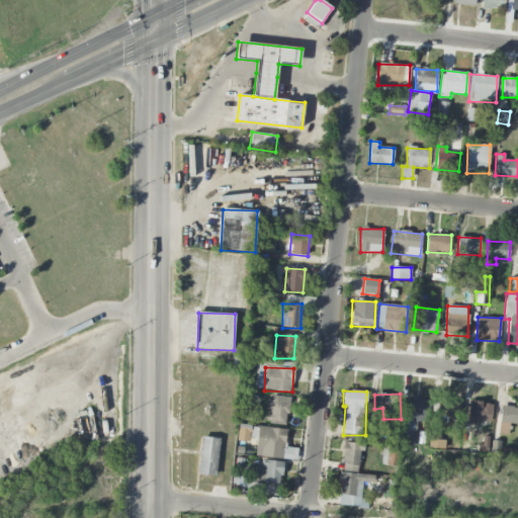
[(266,412),(268,412),(266,423),(286,425),(289,399),(268,396),(266,412)]
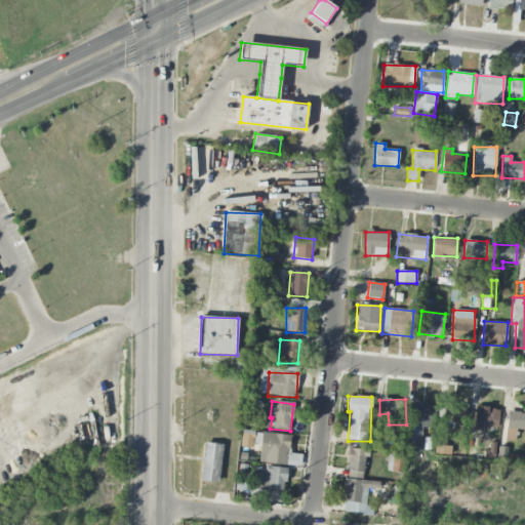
[(411,403),(407,447),(419,448),(421,428),(434,429),(436,405),(411,403)]
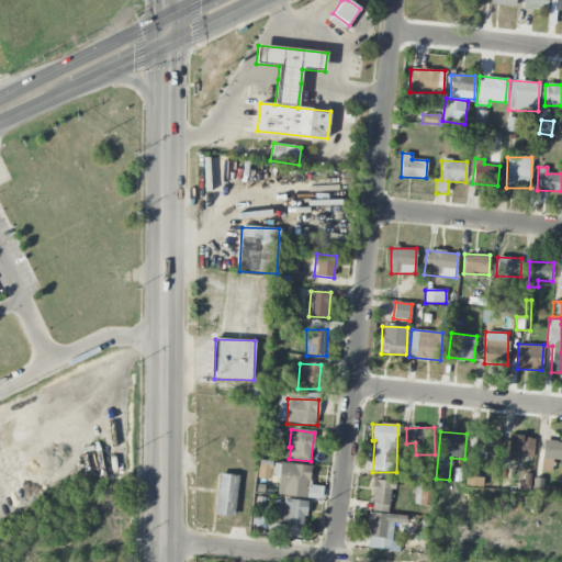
[(479,452),(486,453),(484,464),(493,465),(498,438),(482,435),(479,452)]
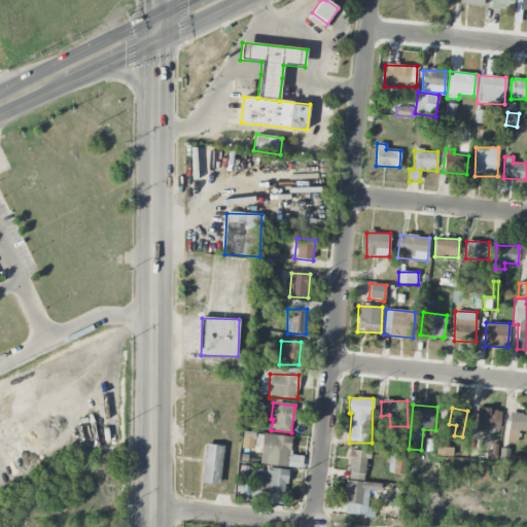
[(486,427),(498,429),(501,411),(478,408),(475,431),(485,432),(486,427)]
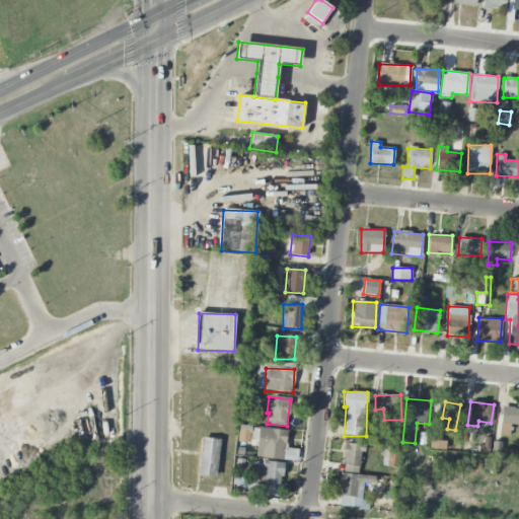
[(510,424),(518,425),(518,408),(502,406),(500,435),(509,436),(510,424)]
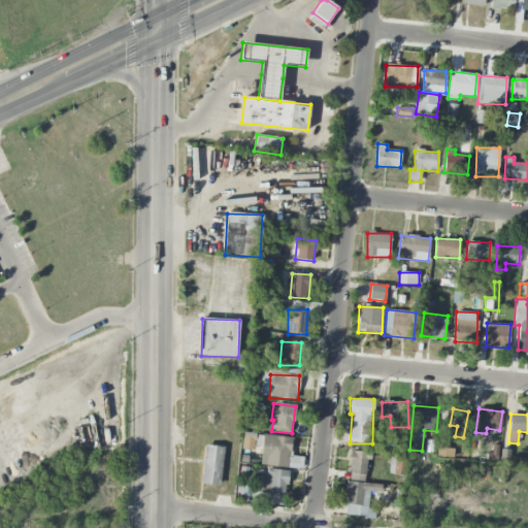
[(261,466),(302,468),(303,457),(291,456),(292,436),(262,435),(261,466)]
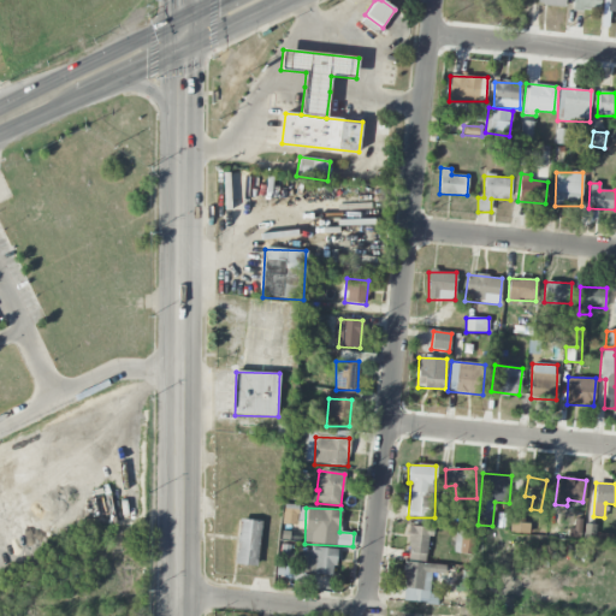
[(236,564),(258,567),(261,521),(238,520),(236,564)]
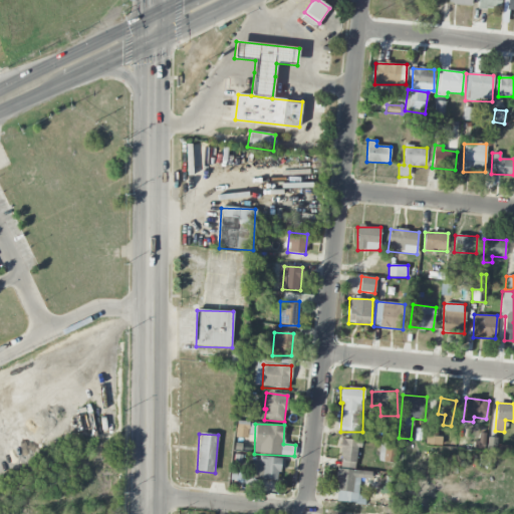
[(442,437),(426,436),(425,445),(441,446),(442,437)]
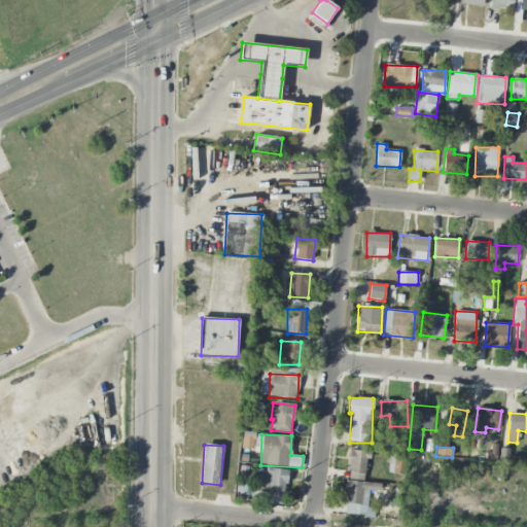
[(365,483),(367,452),(350,450),(347,480),(346,480),(344,515),(374,517),(375,507),(367,507),(369,490),(380,491),(381,484),(365,483)]
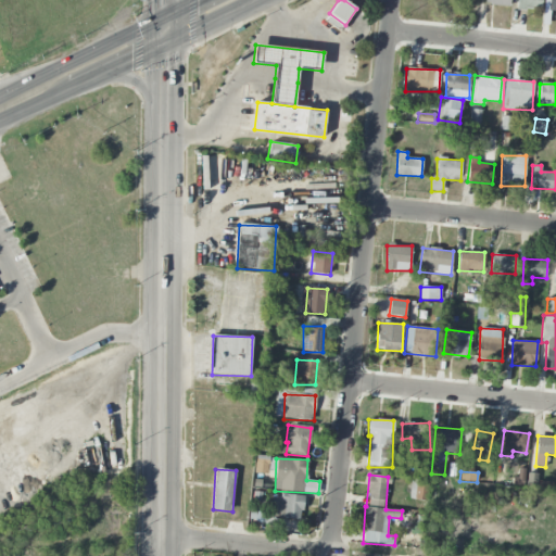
[(428,482),(412,480),(409,500),(427,501),(428,482)]
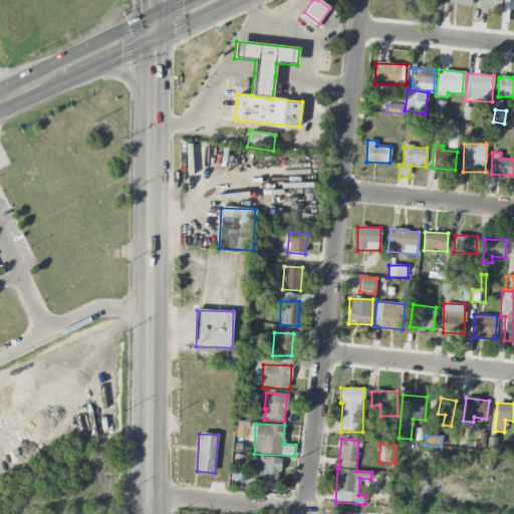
[(250,477),(278,480),(280,459),(252,455),(250,477)]
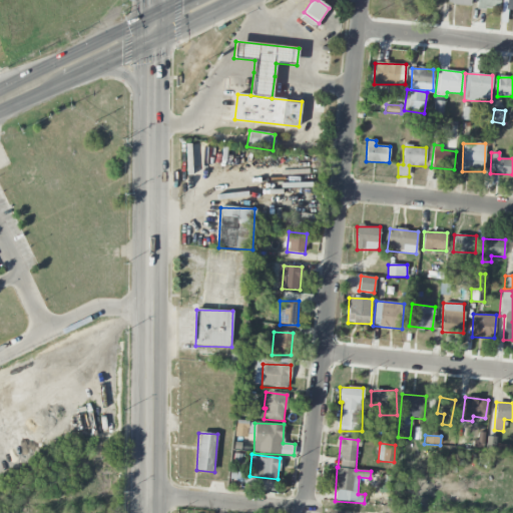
[(379,493),(389,493),(390,482),(379,482),(379,493)]
